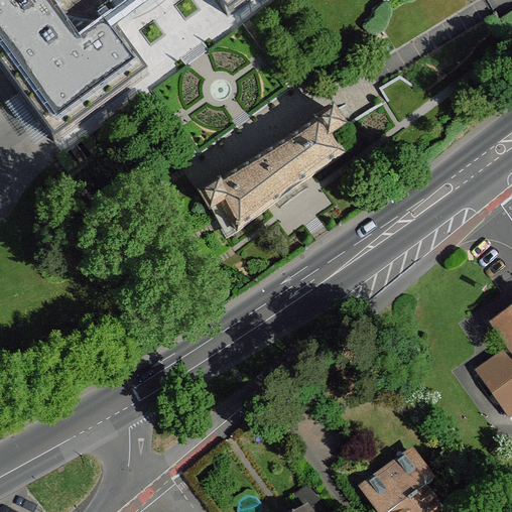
[(0,64),(18,90),(53,138),(158,68),(126,31),(169,0),(234,0),(235,2),(237,0),(0,0),(0,64)]
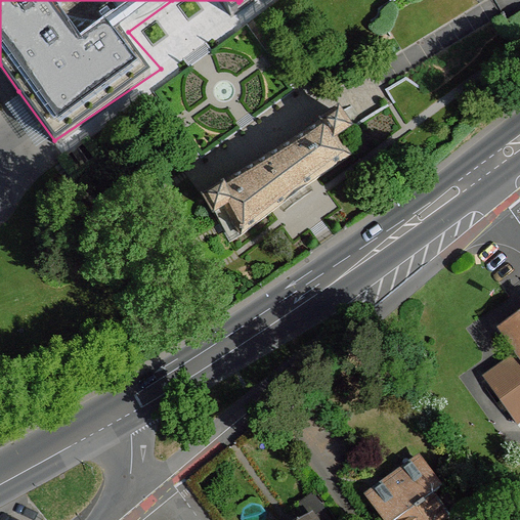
[(205,196),(214,212),(227,203),(242,230),(349,154),(337,134),(352,126),(341,107),(325,122),(205,196)]
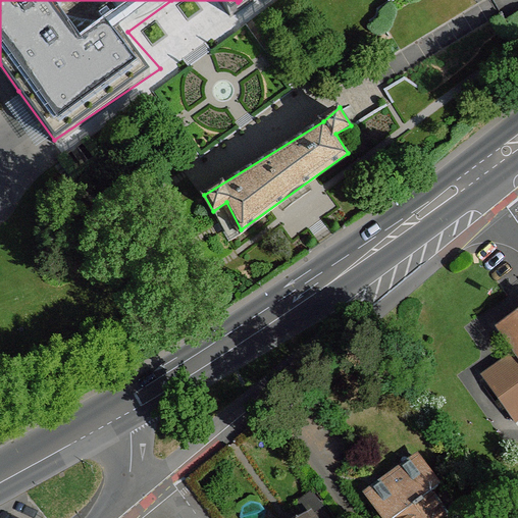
[(517,302),(493,321),(511,348),(477,370),(512,417),(517,412),(517,302)]
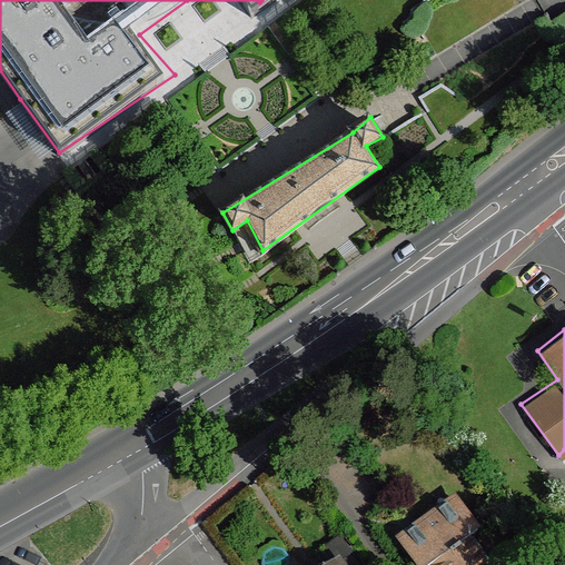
[(423,564),(429,559),(465,534),(475,527),(452,495),(397,535),(418,564),(423,564)]
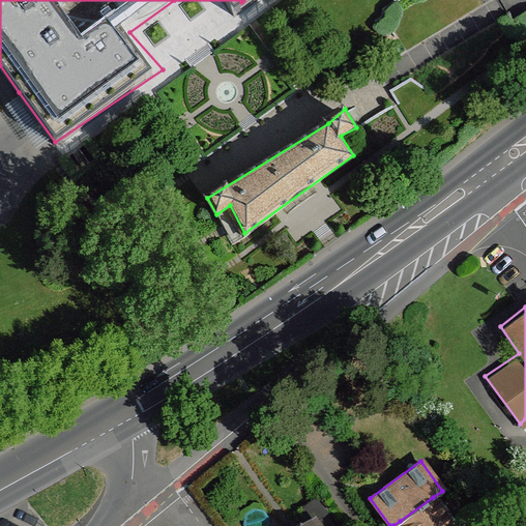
[(454,525),(433,497),(400,521),(403,525),(454,525)]
